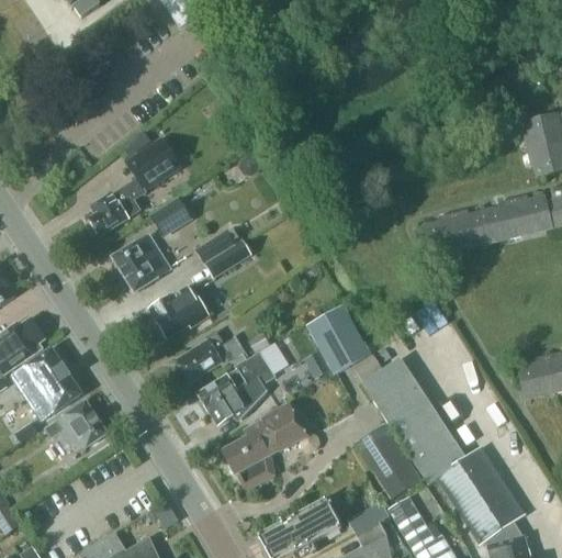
[(67,0),(71,8),(75,6),(81,15),(100,3),(98,0),(67,0)]
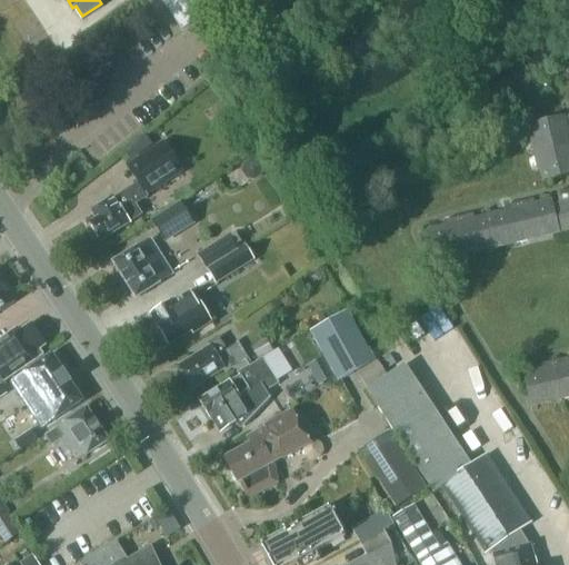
[(166,0),(181,25),(210,5),(207,0),(166,0)]
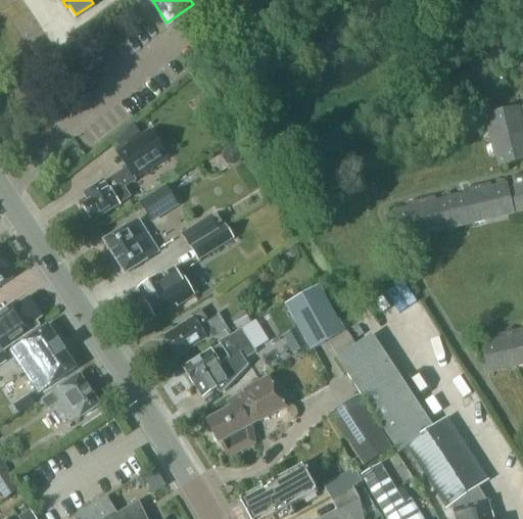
[(488,111),(494,137),(522,129),(517,104),(488,111)]
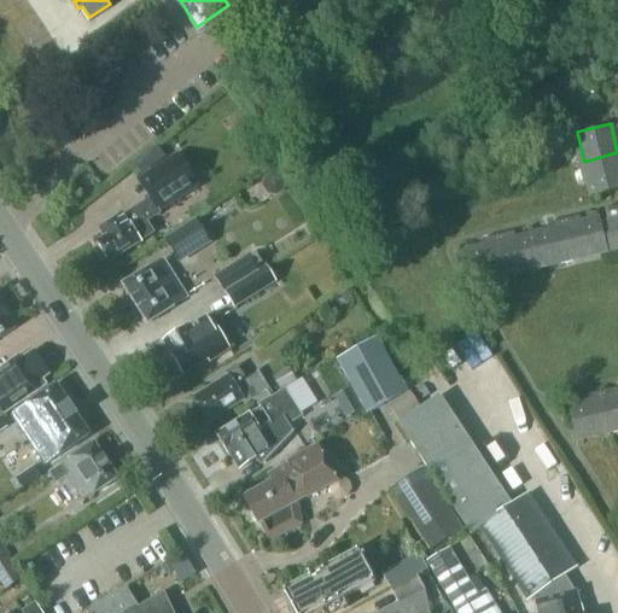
[(159,206),(198,181),(182,157),(184,157),(179,151),(139,176),(151,194),(139,203),(138,203),(105,225),(110,232),(100,238),(101,240),(100,244),(106,252),(110,252),(111,256),(155,229),(147,217),(161,209),(159,206)]
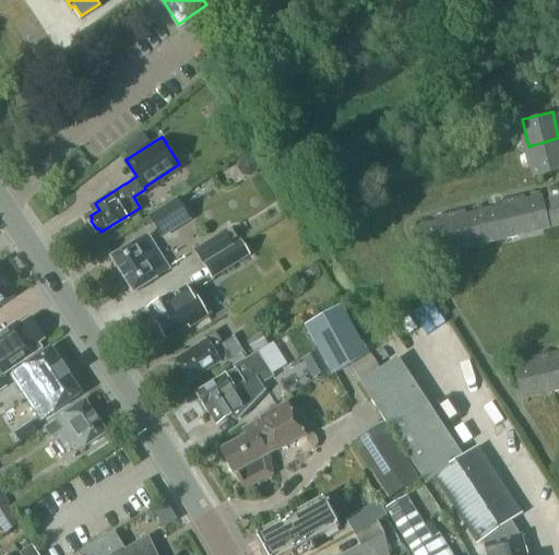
[(558,138),(528,146),(535,173),(558,166),(558,138)]
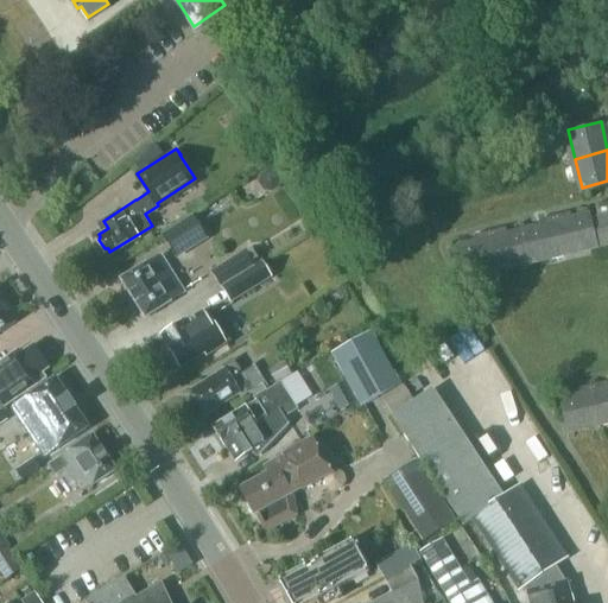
[(267,166),(260,171),(259,181),(264,188),(272,189),(280,184),(282,175),(276,167),(267,166)]
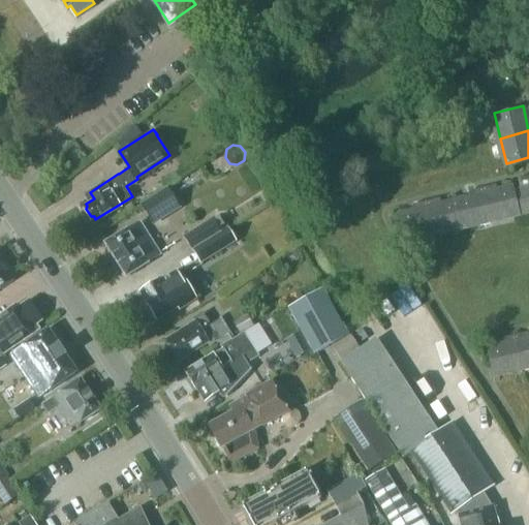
[(519,211),(514,188),(512,184),(499,188),(497,182),(484,185),(491,217),(519,211)]
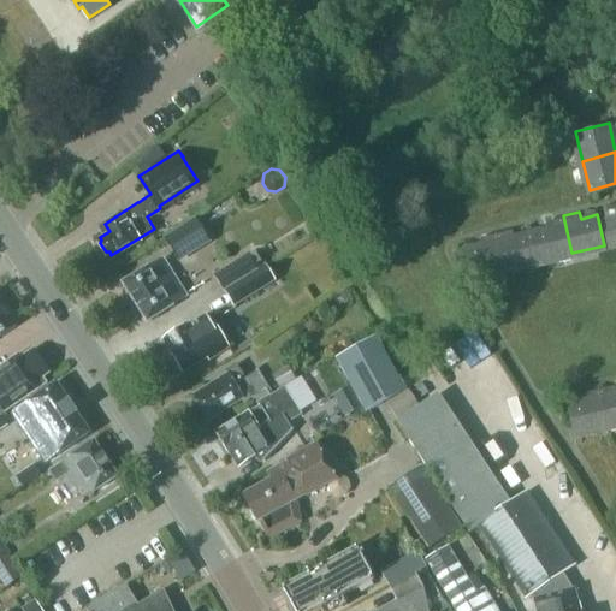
[(179,259),(212,237),(196,213),(164,233),(179,259)]
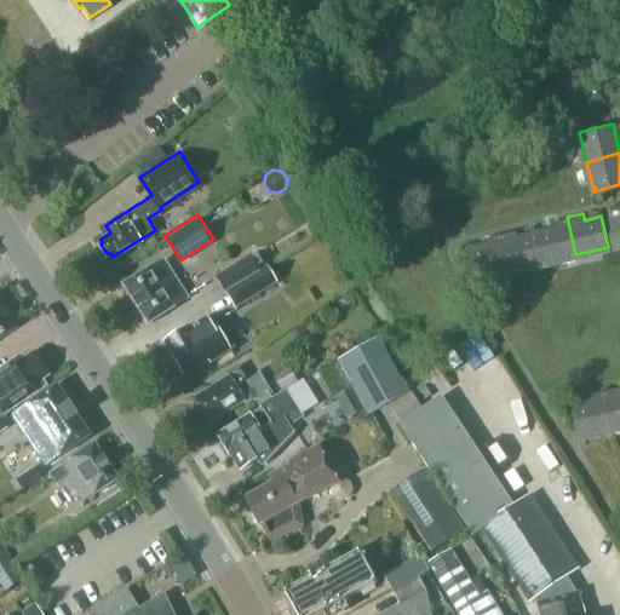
[(619,216),(602,220),(608,247),(619,243),(619,216)]
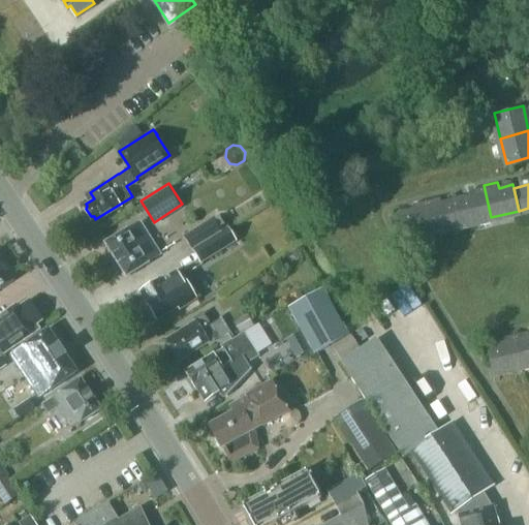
[(463,224),(491,217),(484,185),(469,189),(470,194),(457,198),(463,224)]
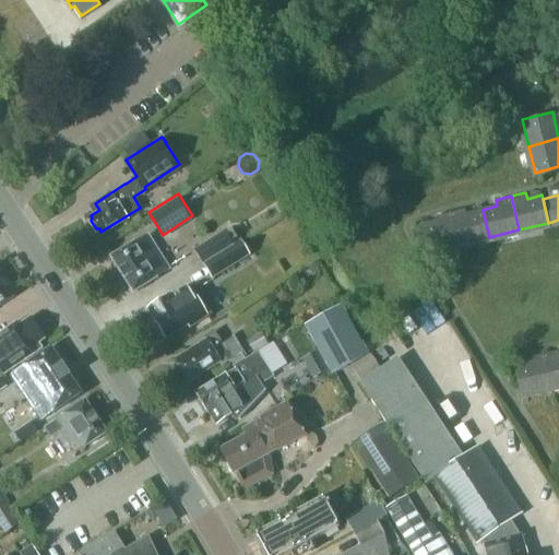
[(459,244),(474,240),(489,237),(483,210),(467,213),(466,207),(451,210),(459,244)]
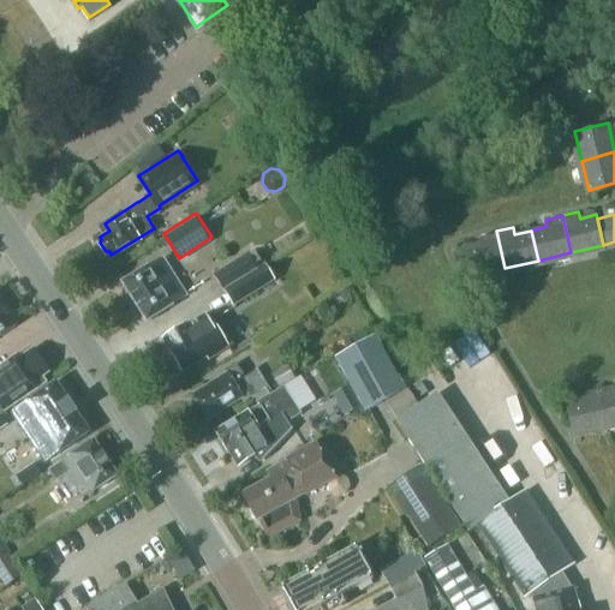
[(472,276),(505,268),(496,231),(479,235),(482,241),(465,246),(472,276)]
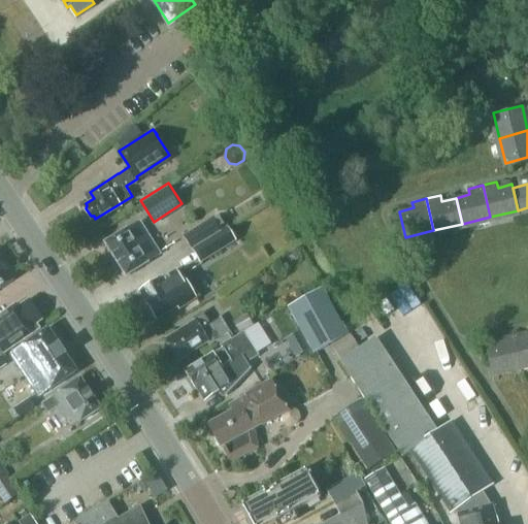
[(185,233),(193,247),(221,229),(213,217),(185,233)]
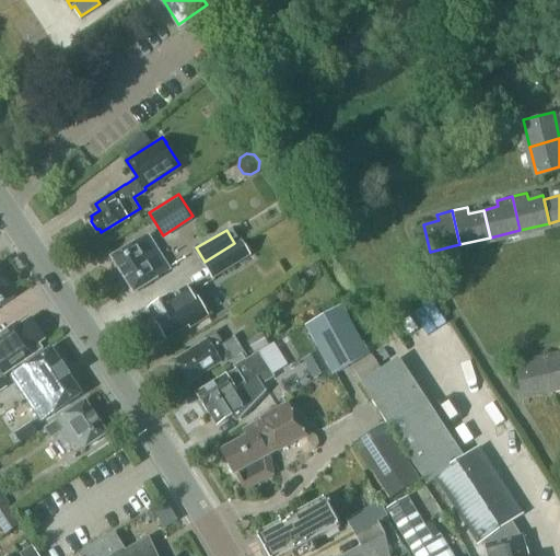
[(136,240),(112,254),(131,286),(138,287),(158,275),(156,274),(171,266),(149,231),(136,240)]
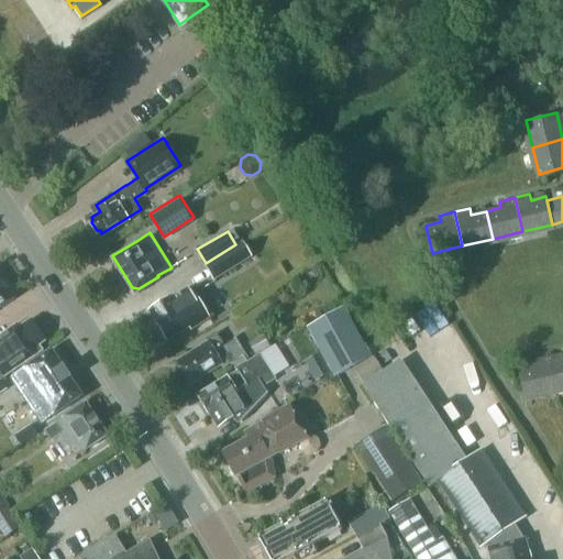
[(243,240),(235,244),(206,263),(213,276),(252,254),(243,240)]
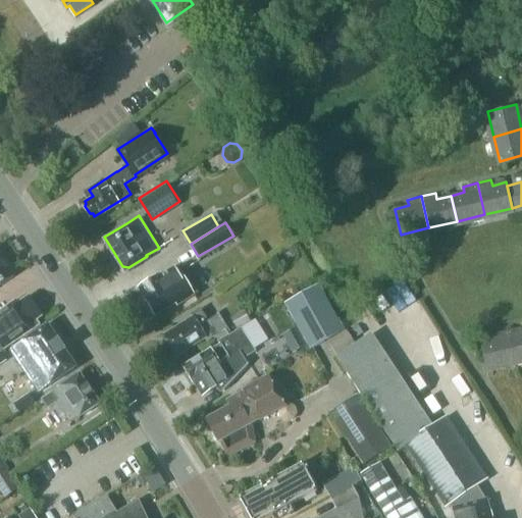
[(0,282),(14,273),(0,252),(0,282)]
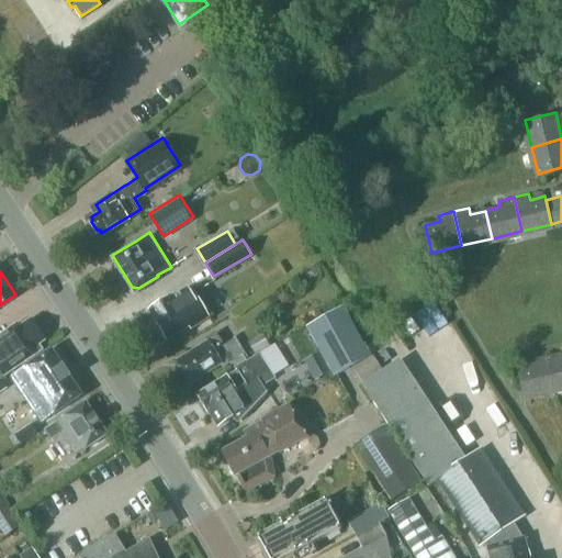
[(172,294),(171,293),(149,308),(157,319),(157,320),(158,321),(156,325),(161,335),(166,335),(167,336),(190,323),(193,324),(209,314),(203,304),(208,302),(199,287),(192,291),(188,285),(172,294)]
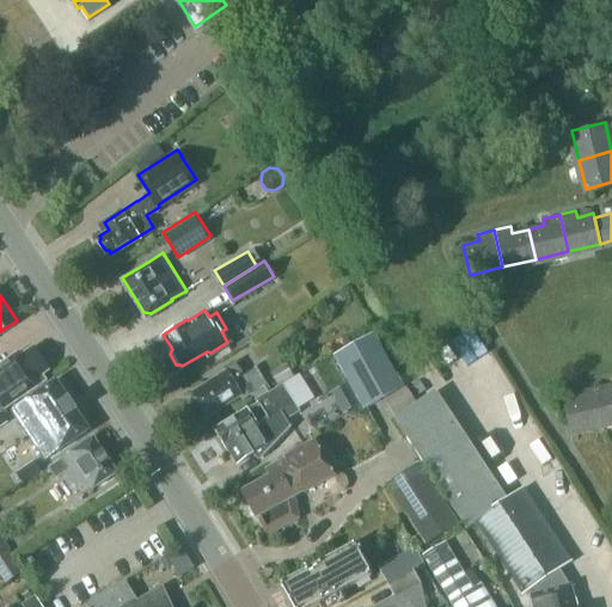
[(335,353),(363,405),(403,382),(374,330),(335,353)]
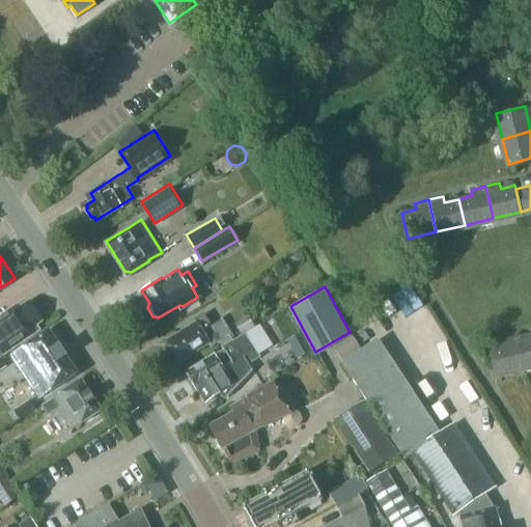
[(42,320),(43,319),(29,299),(28,299),(28,300),(10,311),(6,310),(0,313),(0,344),(4,352),(39,328),(36,323),(40,319),(42,320)]
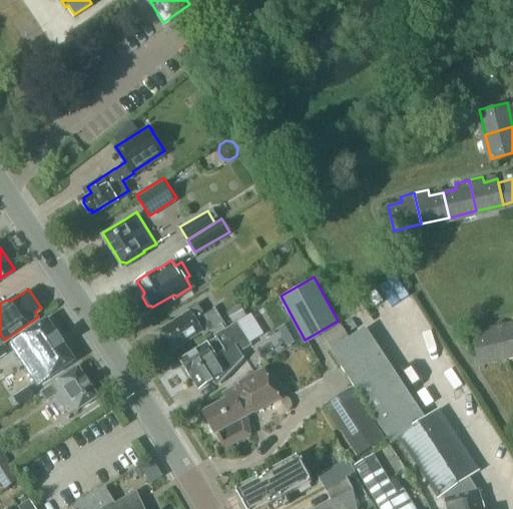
[(203,333),(210,329),(213,333),(226,325),(213,305),(203,311),(197,301),(187,307),(189,310),(161,327),(174,347),(201,330),(203,333)]
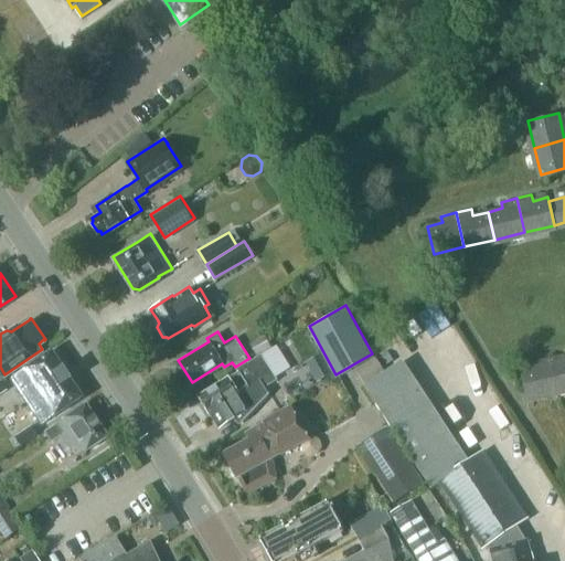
[(273,345),(265,332),(249,341),(256,353),(273,345)]
